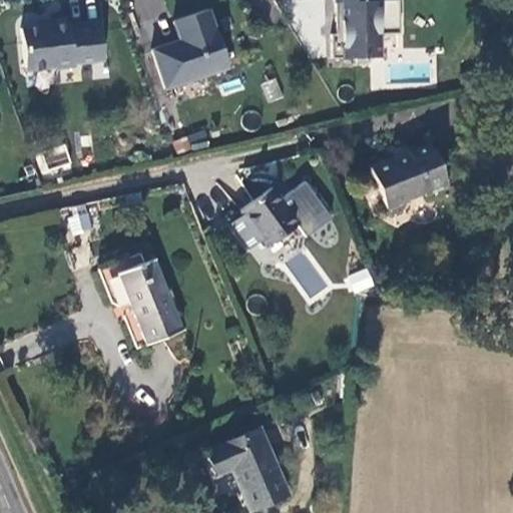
[(299,0),(288,5),(311,60),(330,52),(322,34),(334,29),(321,0),(299,0)]
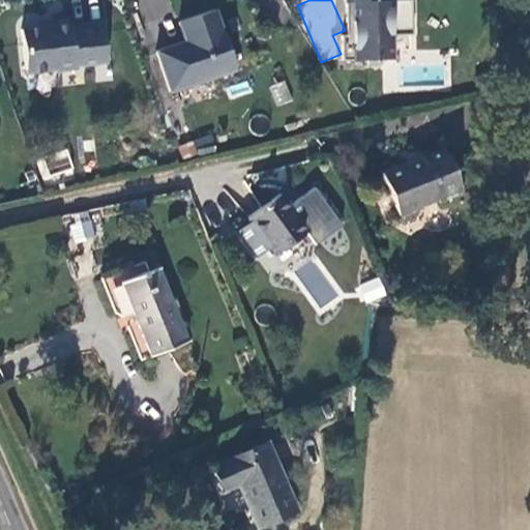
[(382,0),(348,0),(349,26),(355,26),(355,39),(344,39),(345,64),(371,64),(371,69),(383,68),(383,63),(395,63),(394,39),(415,39),(414,4),(382,5),(382,0)]
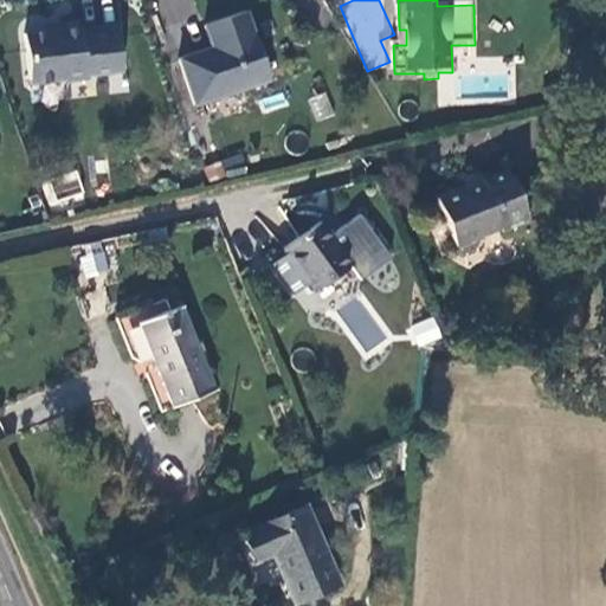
[(180,59),(195,107),(270,82),(246,13),(205,26),(212,49),(180,59)]
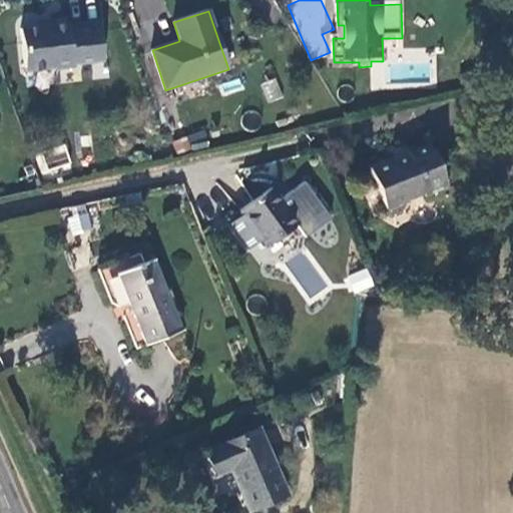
[(22,31),(26,73),(54,70),(55,71),(73,70),(73,67),(103,63),(99,25),(68,28),(68,21),(51,23),(47,28),(22,31)]
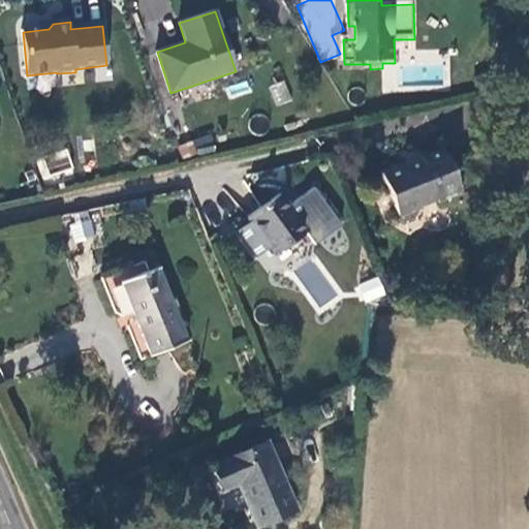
[(283,81),(268,86),(275,105),(290,100),(283,81)]
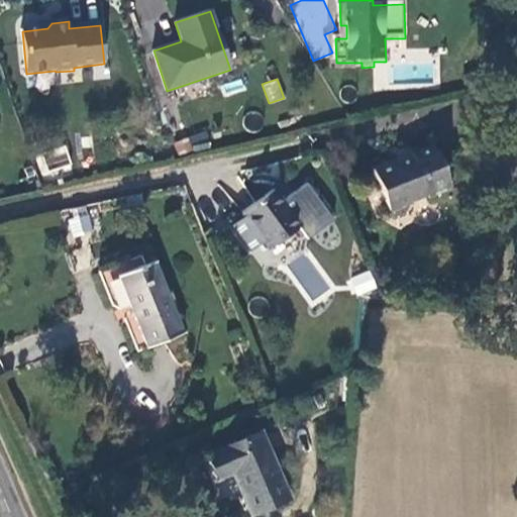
[(174,141),(178,156),(211,144),(206,130),(174,141)]
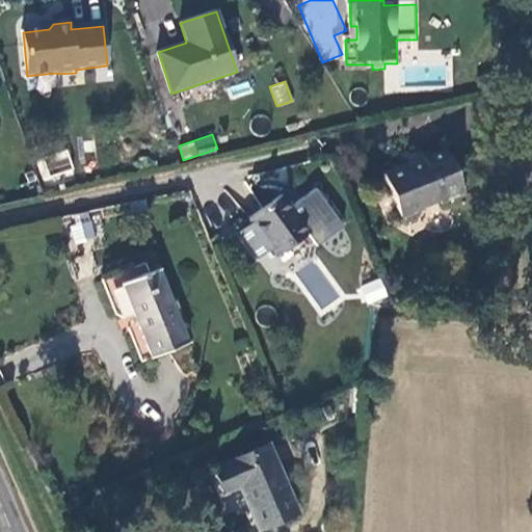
[(464,192),(447,151),(407,167),(406,164),(384,175),(403,216),(419,210),(418,208),(442,197),(444,202),(464,192)]
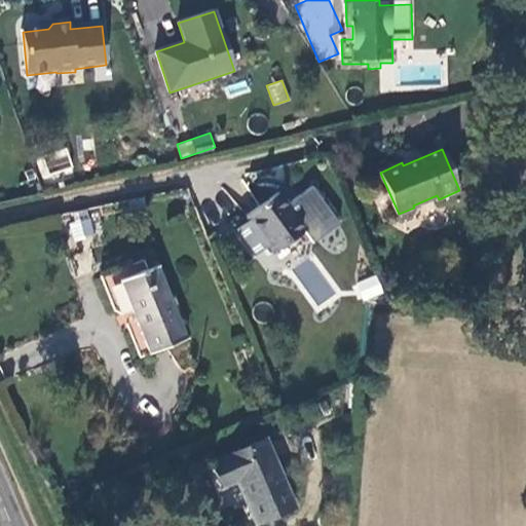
[(69,150),(37,156),(41,179),(73,172),(69,150)]
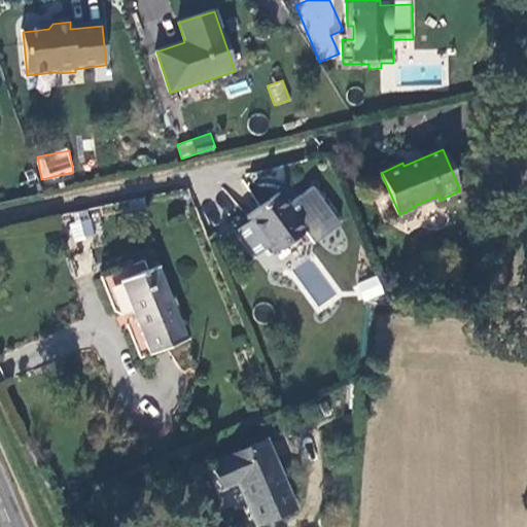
[(278,192),(247,215),(249,218),(236,227),(256,255),(269,246),(274,253),(304,231),(313,243),(340,223),(311,185),(286,204),(278,192)]
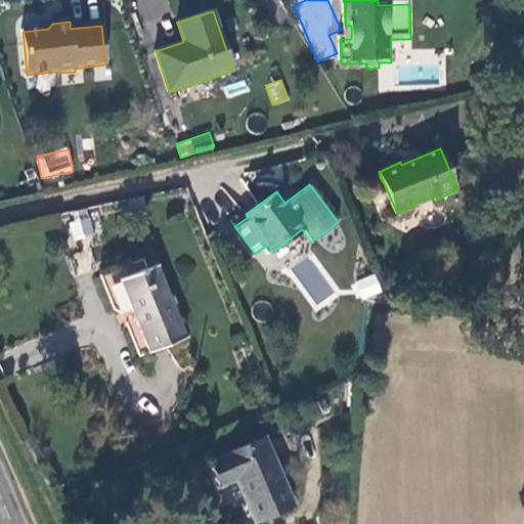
[(89,214),(68,217),(71,238),(92,235),(89,214)]
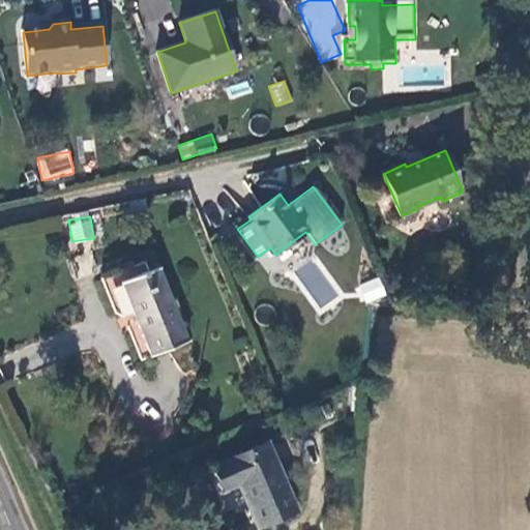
[(123,281),(151,353),(187,340),(158,266),(123,281)]
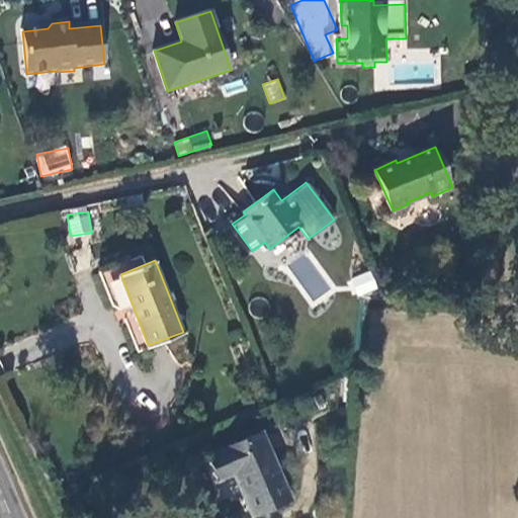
[(357,296),(377,287),(370,270),(349,279),(357,296)]
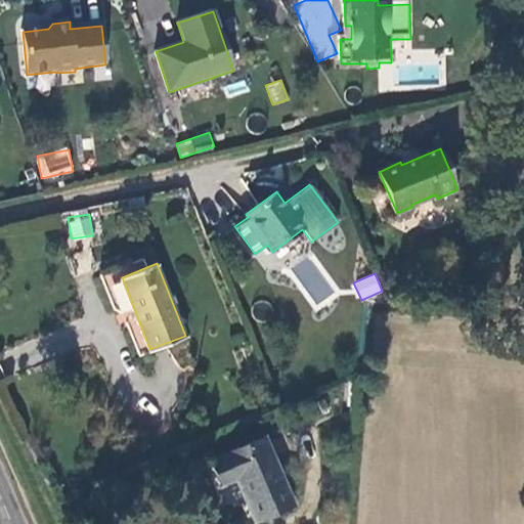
[(293,509),(264,438),(210,461),(220,486),(236,480),(254,523),(293,509)]
